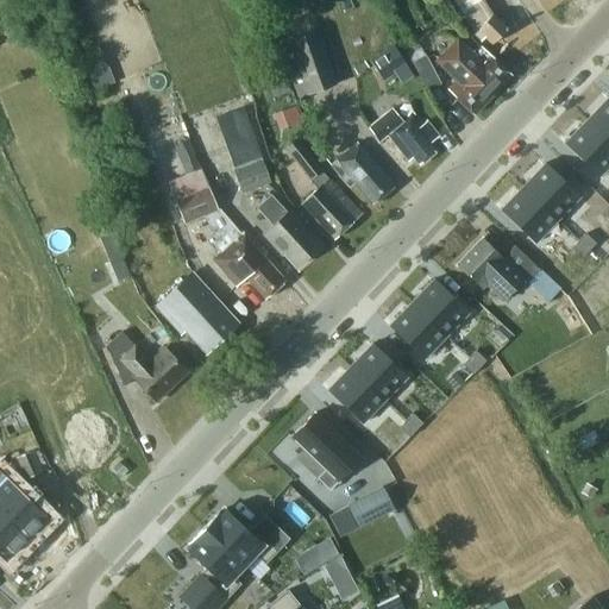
[(489,0),(452,0),(473,27),(470,29),(482,42),(490,35),(495,42),(510,29),(496,13),(497,12),(489,0)]
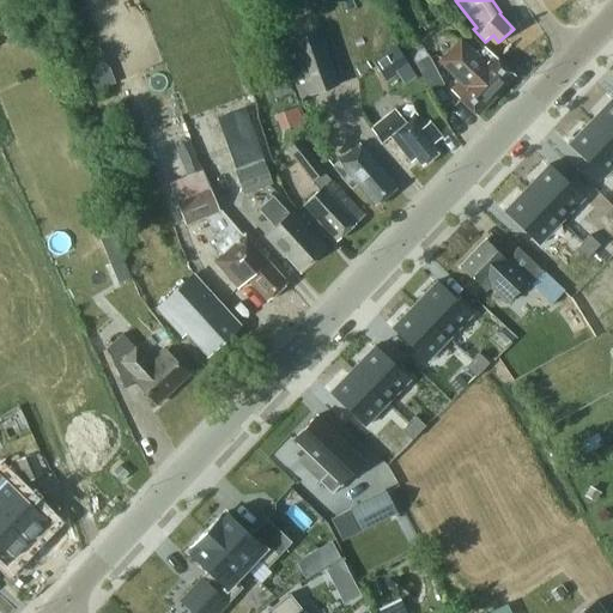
[(339,85),(323,40),(320,30),(279,46),(298,98),(309,95),(309,96),(339,85)]
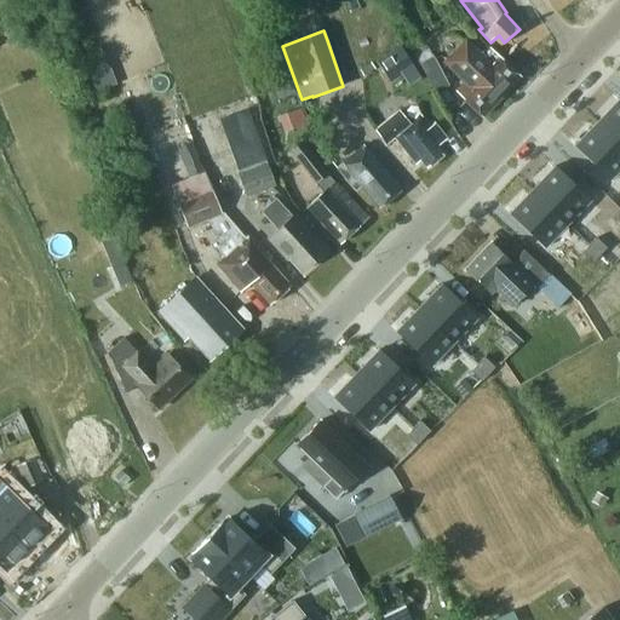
[(500,58),(500,59),(489,50),(482,57),(465,41),(445,62),(465,81),(457,91),(466,99),(466,101),(483,116),(521,78),(500,58)]
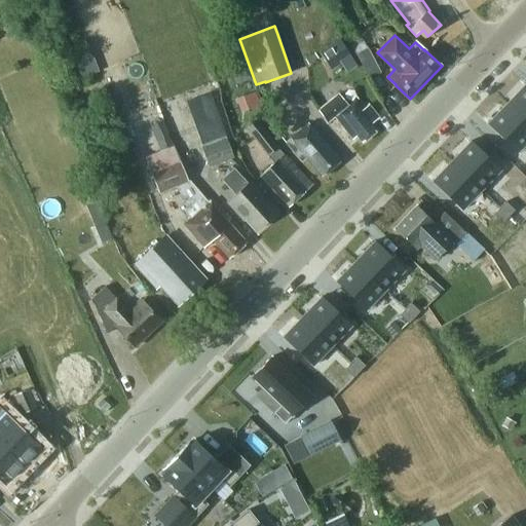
[(338,39),(320,51),(331,70),(340,64),(350,57),(338,39)]
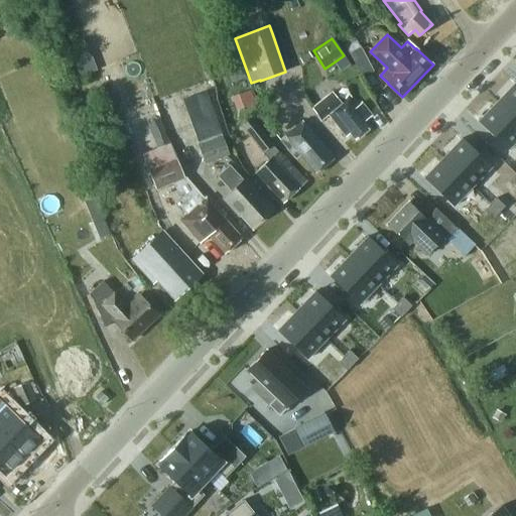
[(348,50),(360,73),(370,67),(358,44),(348,50)]
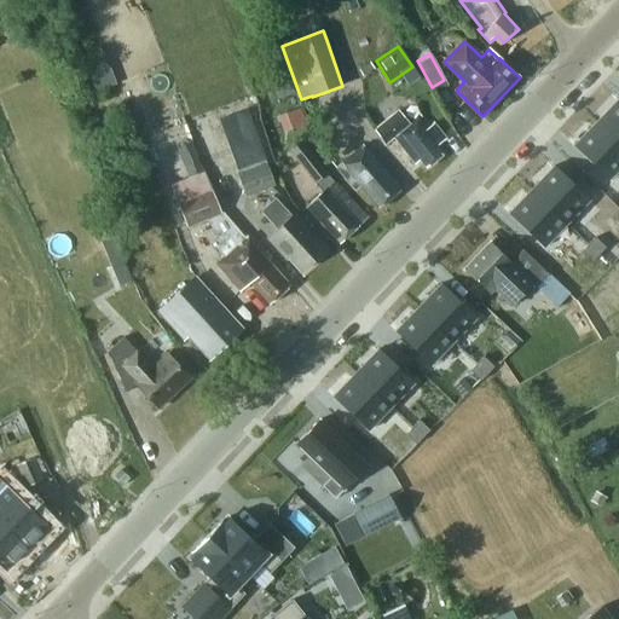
[(97,91),(116,84),(106,58),(87,67),(97,91)]
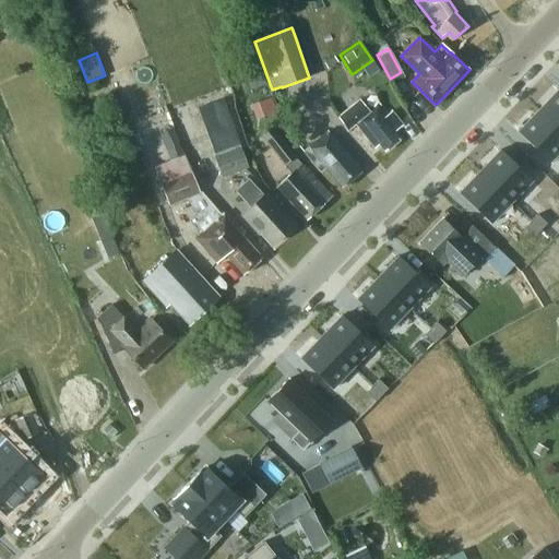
[(250,91),(268,84),(263,70),(246,78),(250,91)]
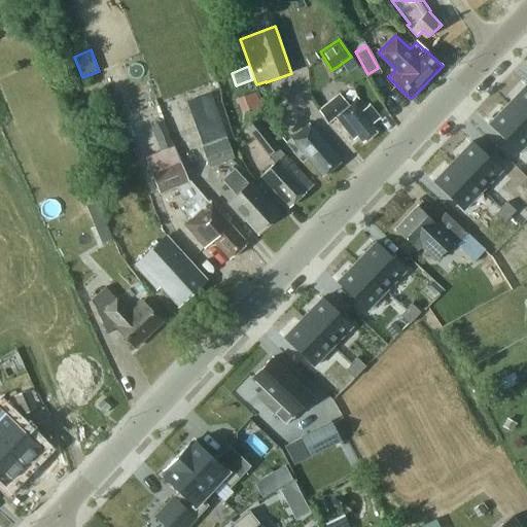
[(526,83),(507,104),(526,123),(526,83)]
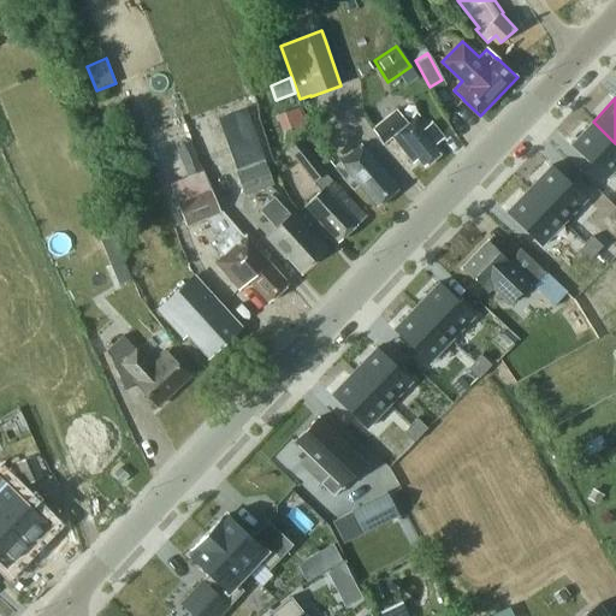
[(306,124),(300,108),(284,114),(290,130),(306,124)]
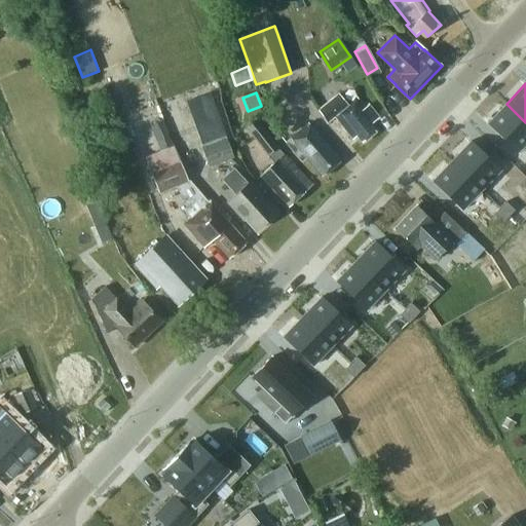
[(201,146),(209,167),(233,158),(225,136),(226,136),(211,94),(187,102),(202,145),(201,146)]
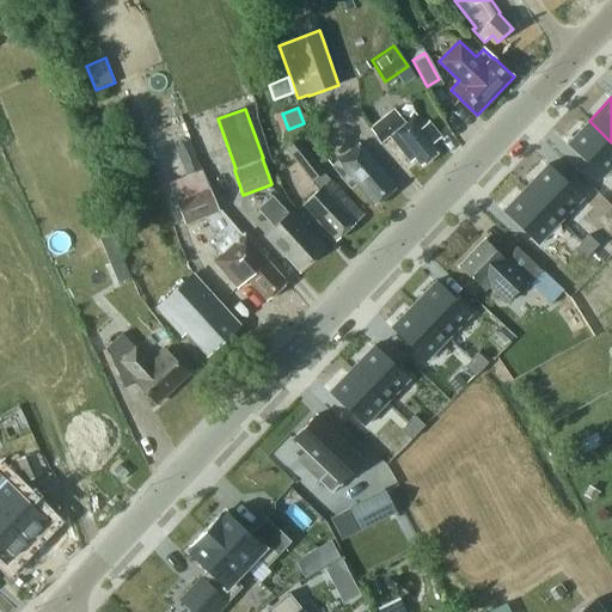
[(416,114),(405,122),(396,110),(371,129),(380,142),(390,135),(411,163),(417,158),(422,165),(438,153),(432,145),(441,138),(429,122),(426,126),(416,114)]
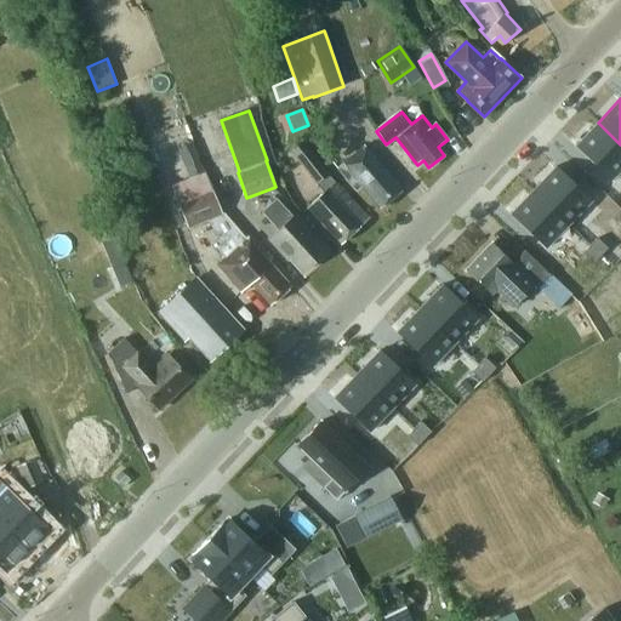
[(620,144),(598,123),(575,147),(610,181),(620,169),(620,144)]
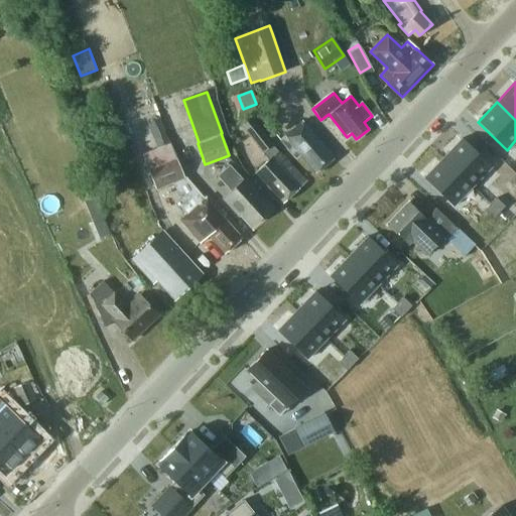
[(283,203),(305,182),(306,181),(278,151),(279,150),(252,117),(242,125),(269,159),(255,172),(283,203)]
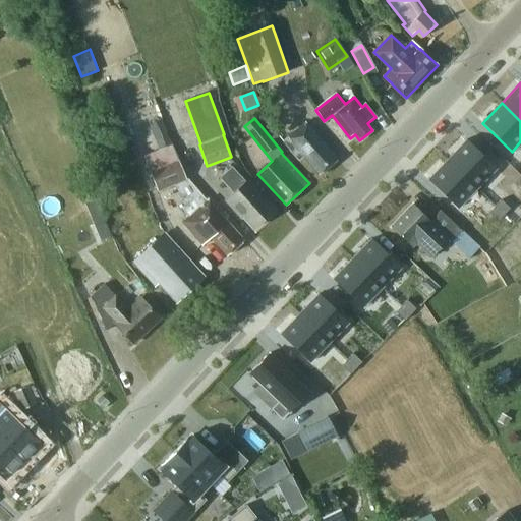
[(305,122),(287,137),(288,137),(283,141),(299,160),(303,156),(320,175),(337,160),(305,122)]
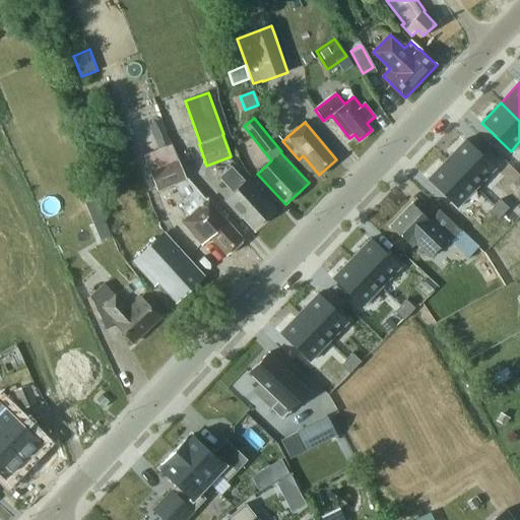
[(465,139),(447,159),(476,188),(496,168),(465,139)]
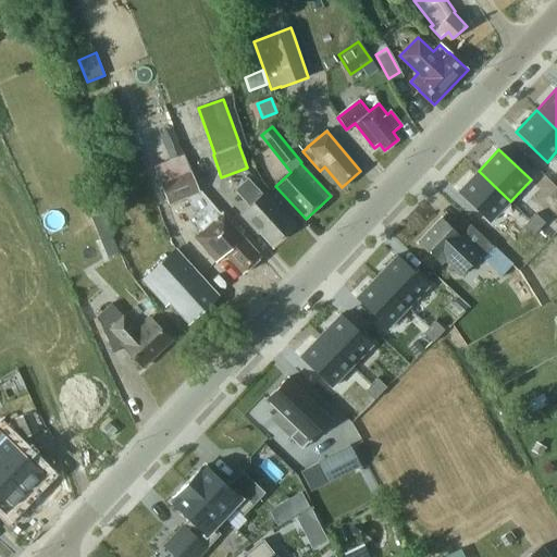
[(199,193),(190,170),(160,182),(169,205),(187,198),(199,193)]
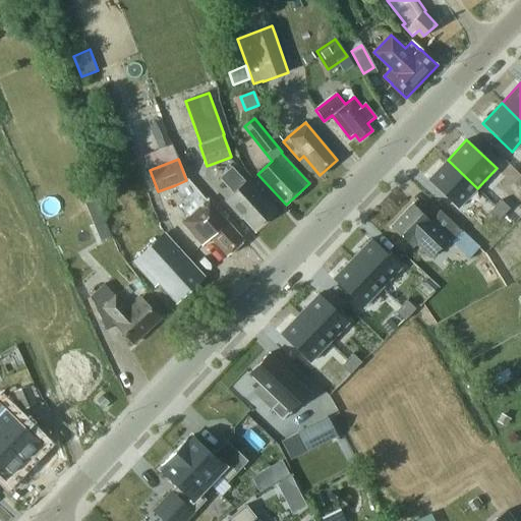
[(448,160),(428,180),(458,209),(477,188),(448,160)]
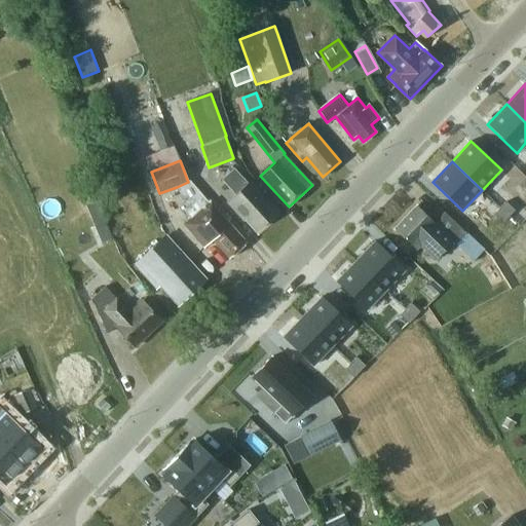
[(252,181),(248,184),(234,168),(222,179),(235,194),(227,202),(243,221),(247,218),(257,230),(278,211),(252,181)]
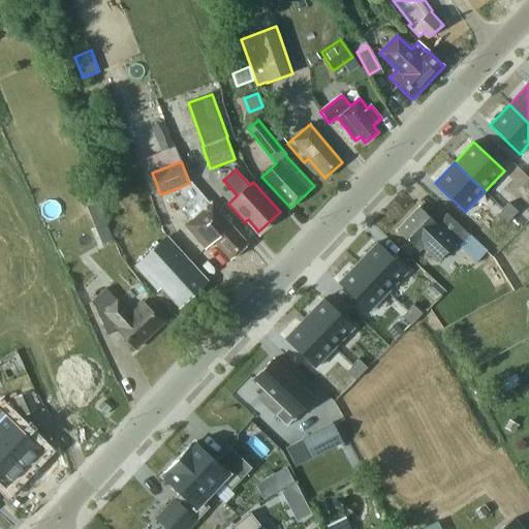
[(185,212),(191,219),(201,210),(210,204),(189,183),(178,188),(187,206),(186,207),(188,209),(185,212)]
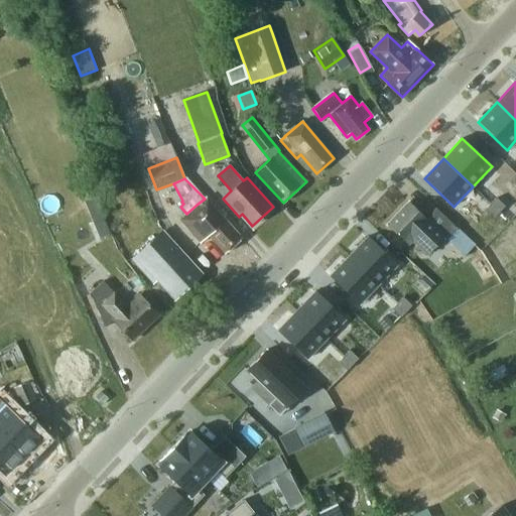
[(209,234),(226,253),(242,239),(206,198),(205,199),(197,205),(186,214),(184,216),(205,238),(209,234)]
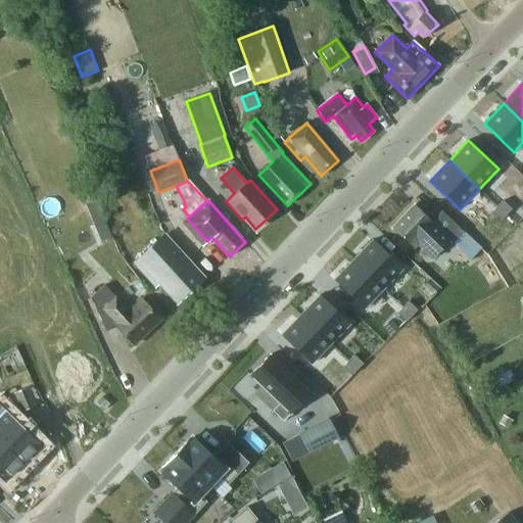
[(511,210),(503,202),(496,207),(506,217),(511,210)]
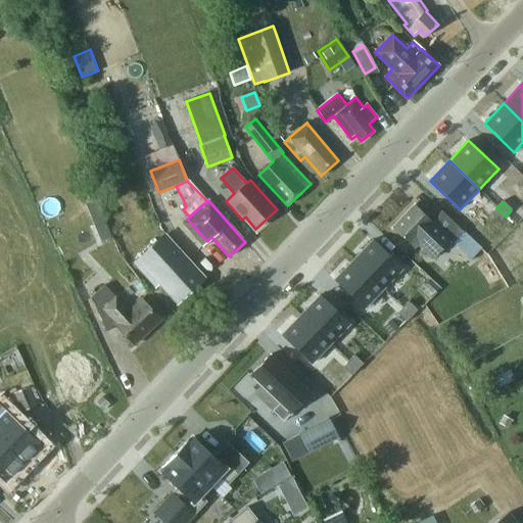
[(441,210),(432,221),(415,204),(391,228),(413,249),(418,243),(433,257),(449,241),(453,243),(454,242),(464,232),(441,210)]
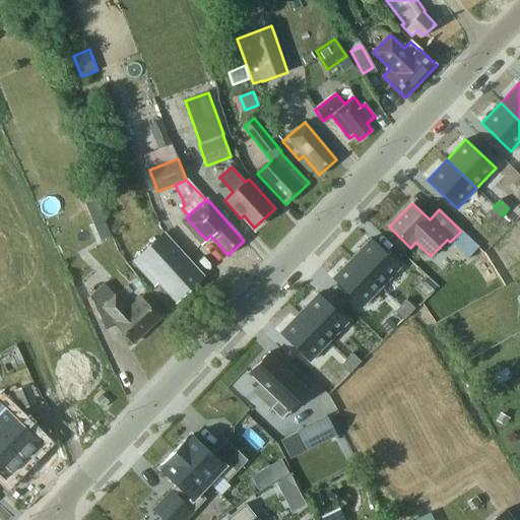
[(503,215),(494,206),(489,212),(497,220),(503,215)]
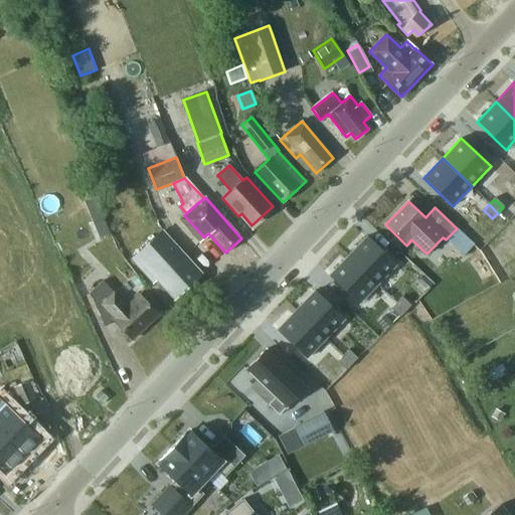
[(106,220),(94,225),(99,237),(111,232),(106,220)]
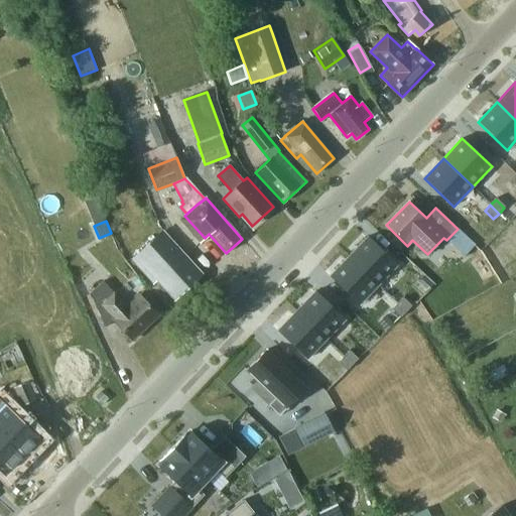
[(464,255),(465,256),(475,245),(459,229),(458,229),(447,239),(464,255)]
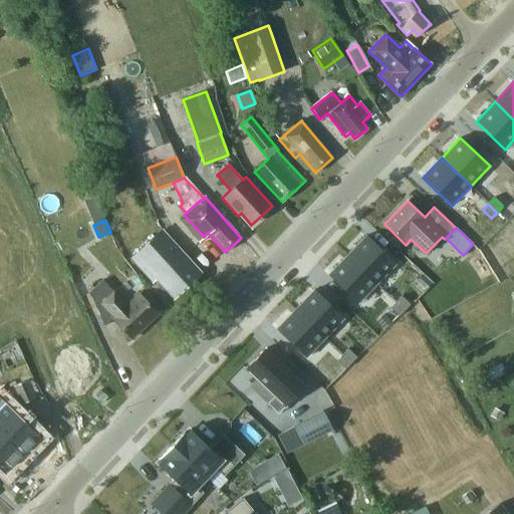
[(157,279),(175,299),(202,273),(162,230),(132,258),(153,282),(157,279)]
